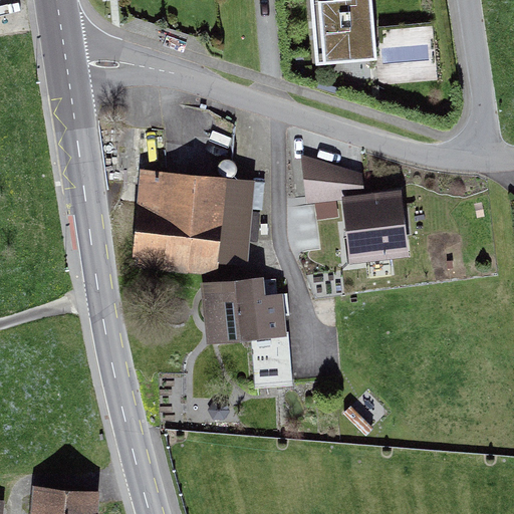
[(372,0),(310,0),(316,64),(377,58),(372,0)]
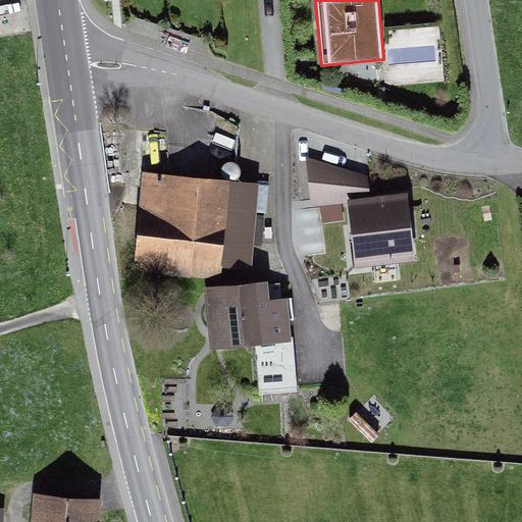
[(312,207),(348,203),(356,267),(415,260),(408,192),(370,196),(367,174),(306,156),(312,207)]
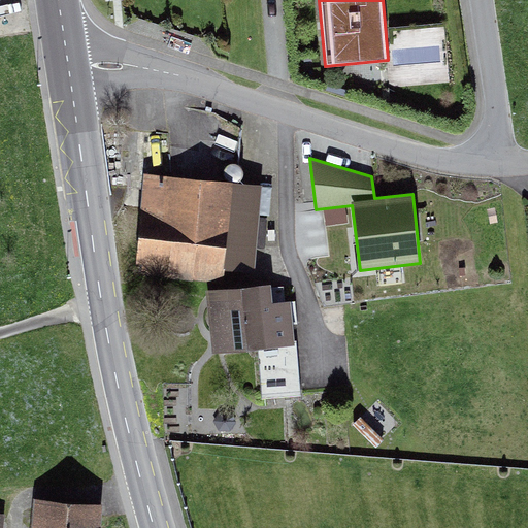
[(265,183),(144,171),(136,263),(142,263),(141,273),(224,281),(225,269),(257,272),(265,183)]
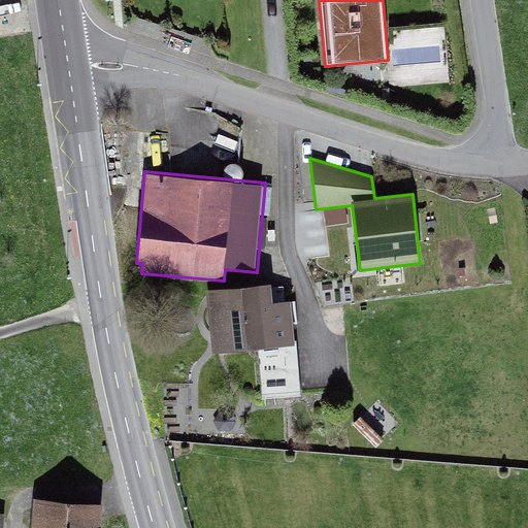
[(270,283),(205,289),(211,353),(256,349),(261,399),(301,396),(292,299),(286,299),(285,286),(271,287),(270,283)]
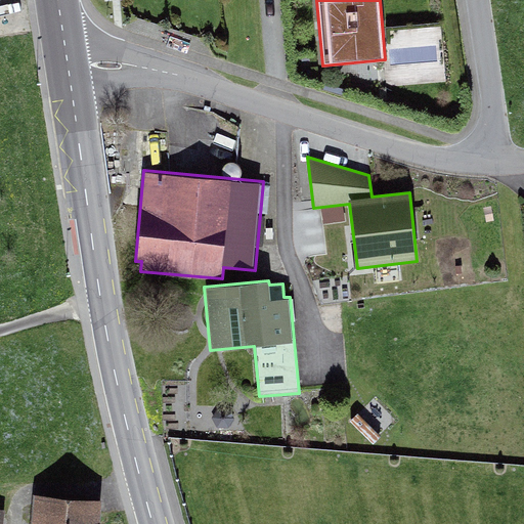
[(212,418),(217,428),(228,428),(235,419),(228,408),(218,408),(212,418)]
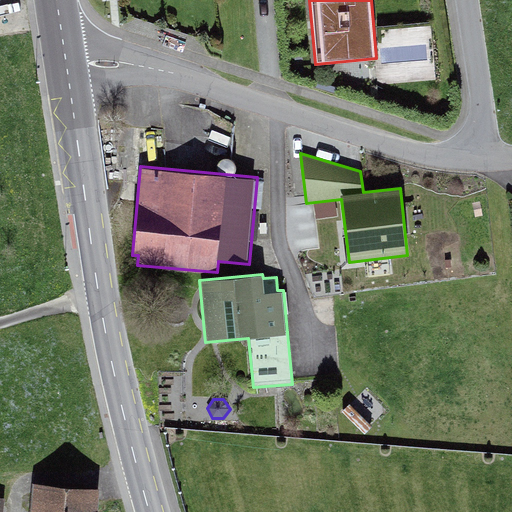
[(97,511),(100,487),(34,482),(31,511),(97,511)]
